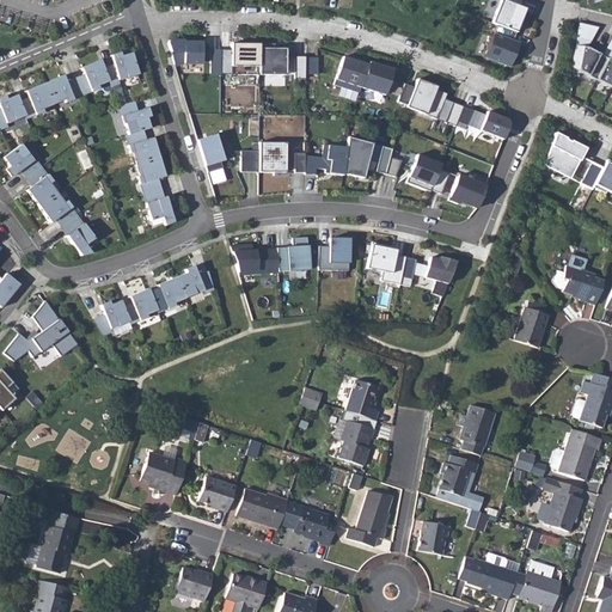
[(500,0),(491,23),(497,25),(515,32),(525,8),(520,6),(521,0),(500,0)]
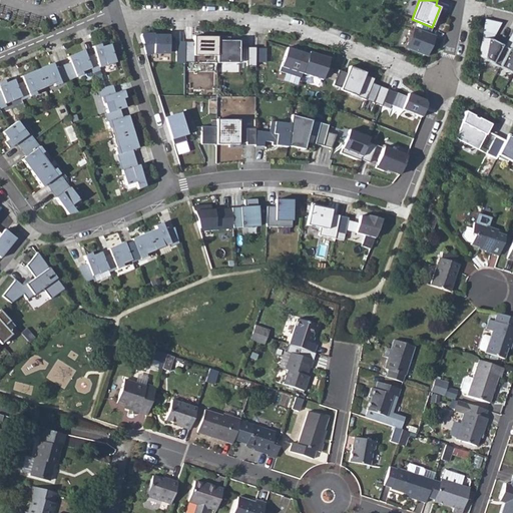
[(489,31),(491,20),(484,19),(478,56),(512,73),(512,43),(507,40),(504,47),(492,40),(495,34),(489,31)]
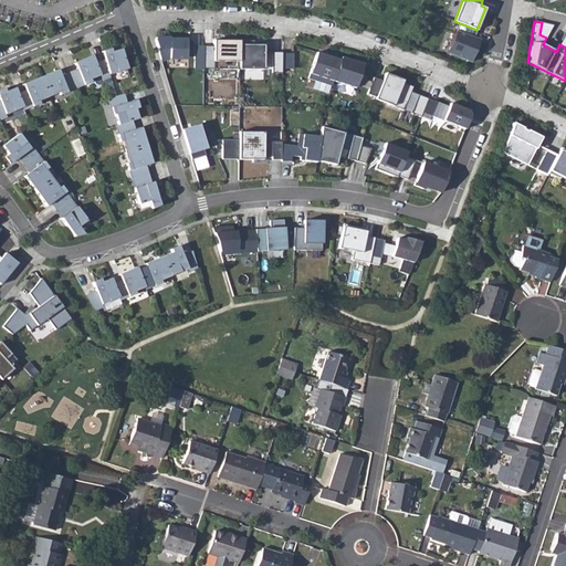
[(553,25),(542,22),(540,34),(546,38),(553,25)]
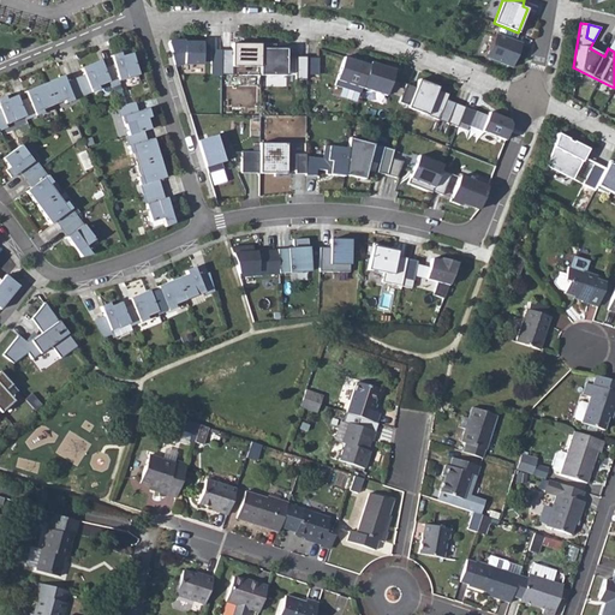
[(518,33),(500,25),(496,34),(487,58),(512,67),(521,43),(514,41),(518,33)]
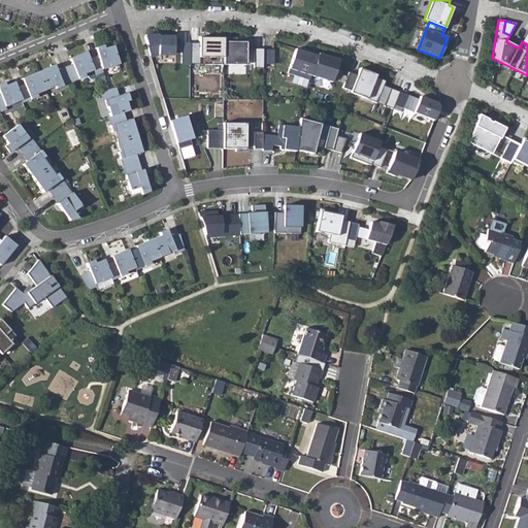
[(158,35),(145,35),(144,37),(151,56),(157,54),(159,54),(159,55),(174,55),(174,36),(158,36),(158,35)]
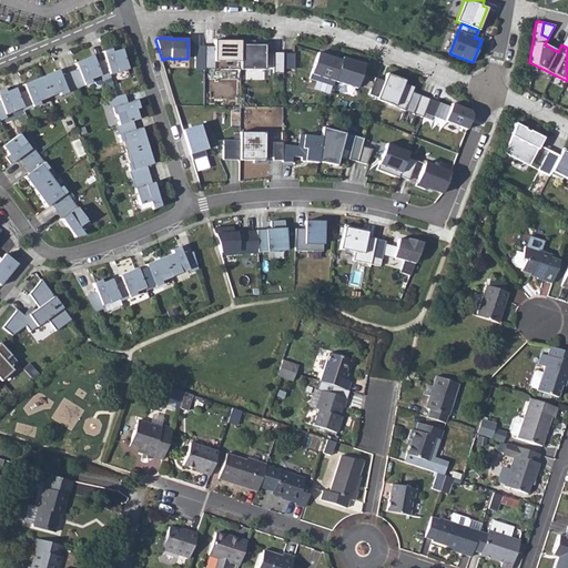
[(214,47),(204,47),(204,69),(241,70),(241,40),(214,40),(214,47)]
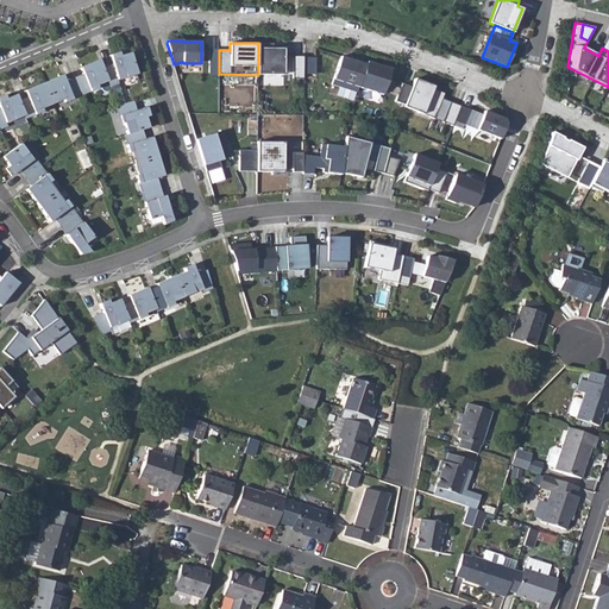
[(258,43),(258,75),(284,75),(284,48),(272,48),(268,48),(268,43),(258,43)]
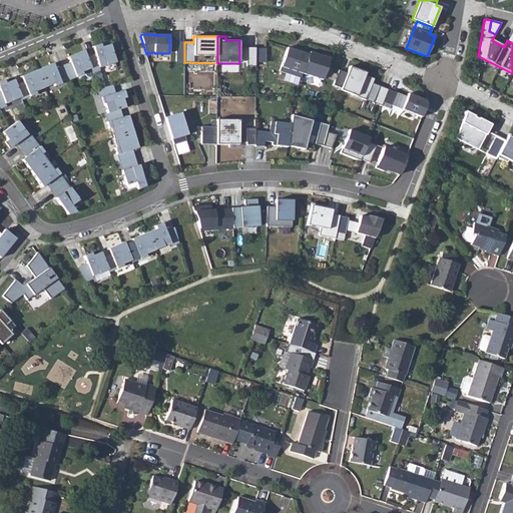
[(184,42),(176,42),(176,62),(184,62),(184,42)]
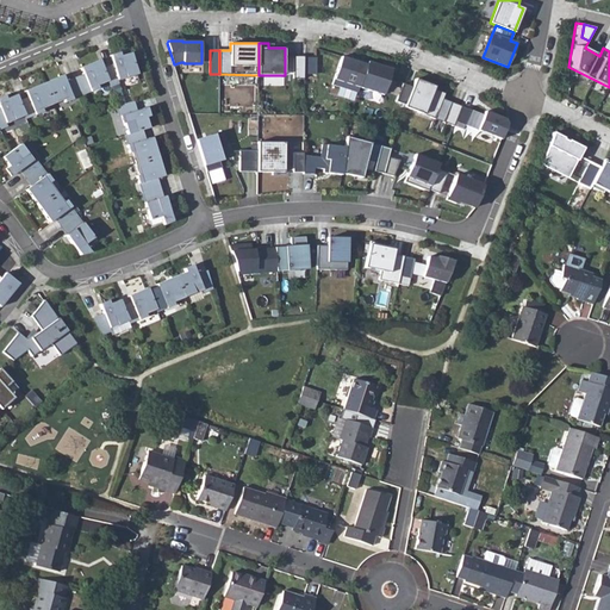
[(112,62),(101,67),(107,81),(111,87),(119,83),(118,80),(137,74),(130,54),(120,56),(119,53),(110,54),(112,62)]
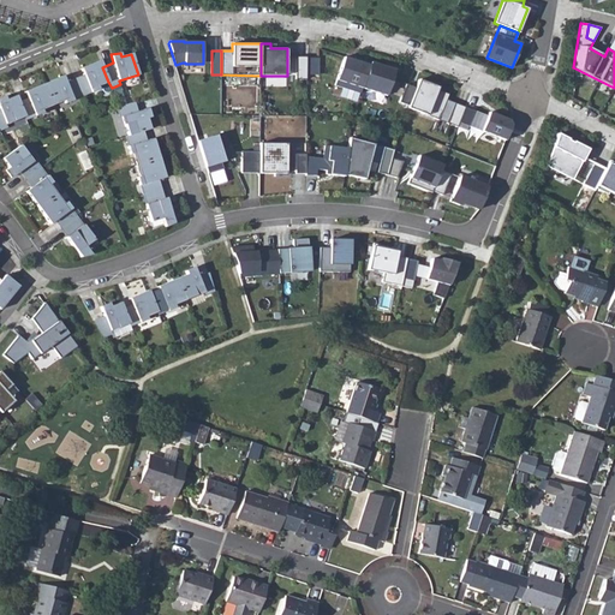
[(306,79),(306,57),(296,57),(296,79),(306,79)]
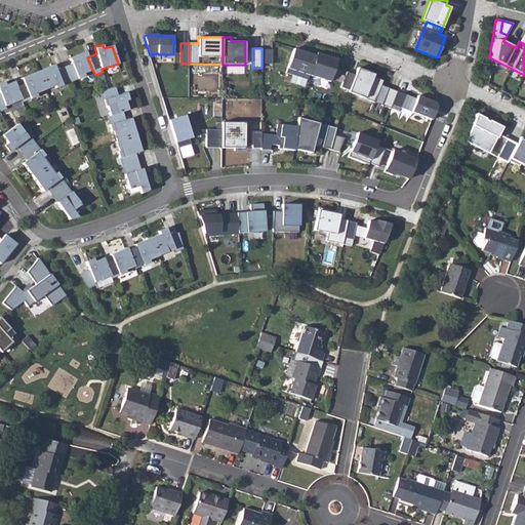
[(309,75),(316,53),(303,49),(303,51),(293,48),(286,73),(308,79),(309,75)]
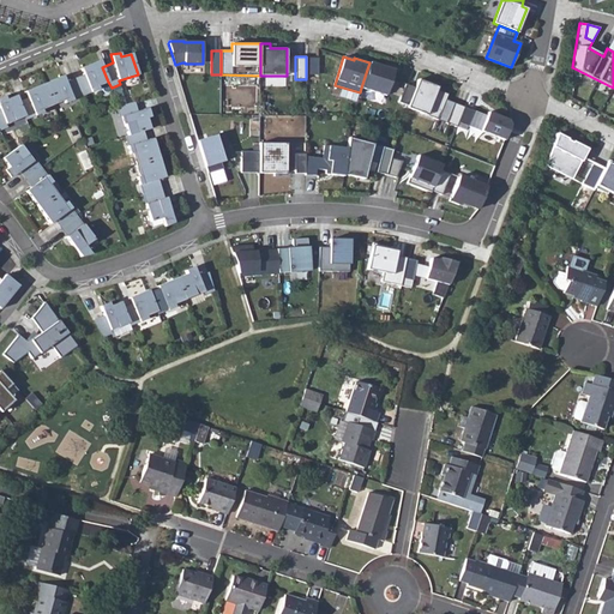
[(318,58),(307,58),(307,74),(318,74),(318,58)]
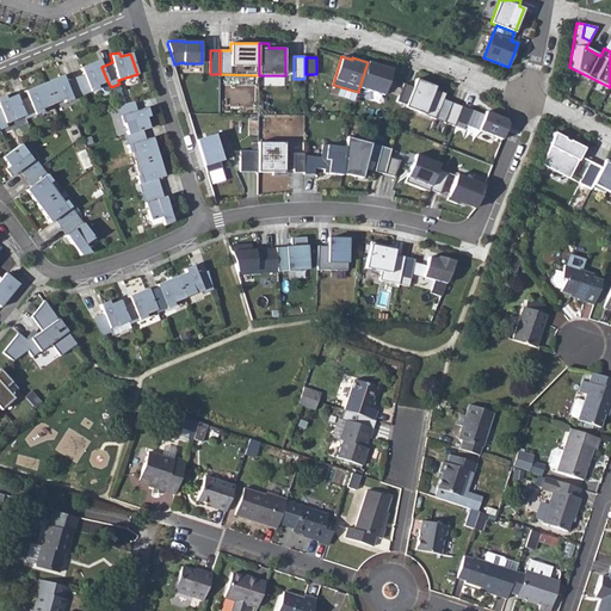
[(82,73),(73,76),(81,96),(98,90),(97,86),(107,81),(102,67),(99,59),(80,66),(82,73)]
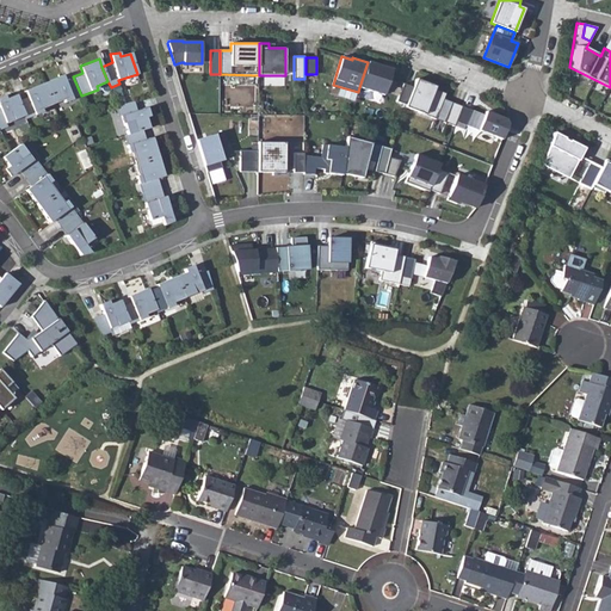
[(384,96),(392,69),(368,62),(359,87),(384,96)]
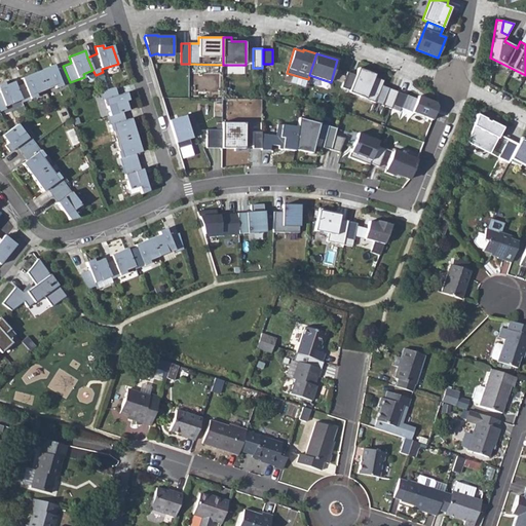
[(53,64),(37,70),(45,89),(54,85),(55,88),(70,82),(63,66),(55,69),(53,64)]
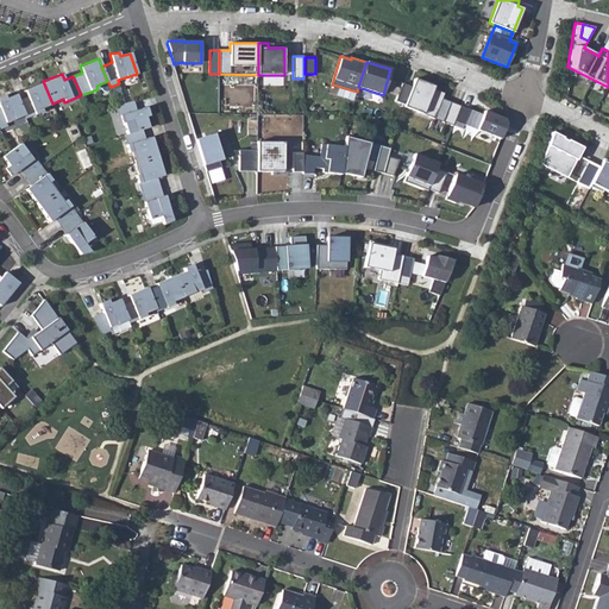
[(415,79),(405,107),(434,118),(444,93),(433,89),(427,87),(428,83),(415,79)]
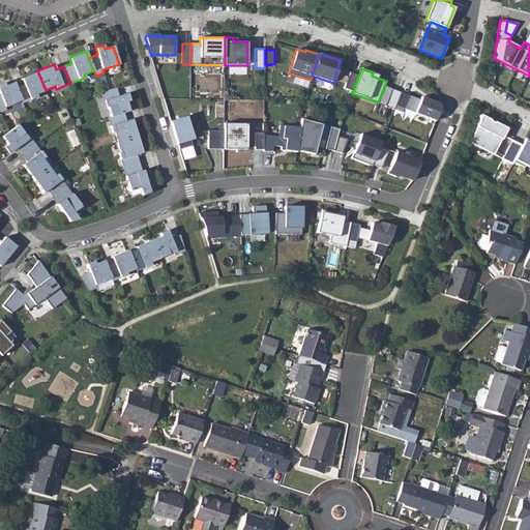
[(24,85),(17,88),(22,100),(23,104),(37,97),(36,94),(46,90),(37,70),(21,78),(24,85)]
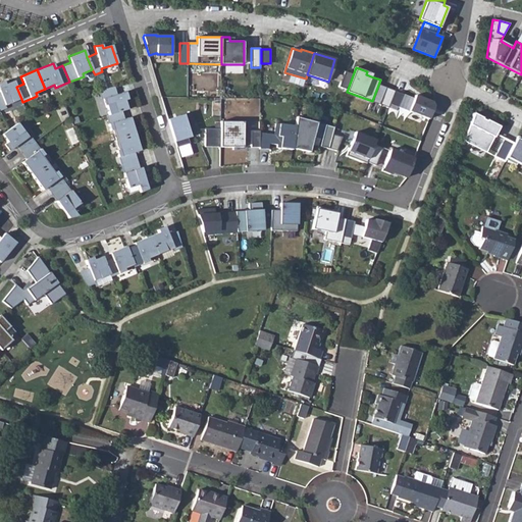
[(347,90),(353,74),(345,71),(338,87),(347,90)]
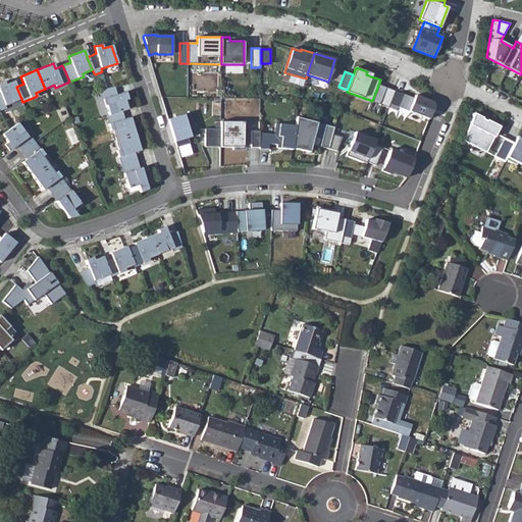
[(0,110),(6,109),(5,106),(21,99),(16,87),(13,82),(5,85),(3,82),(0,83),(0,110)]
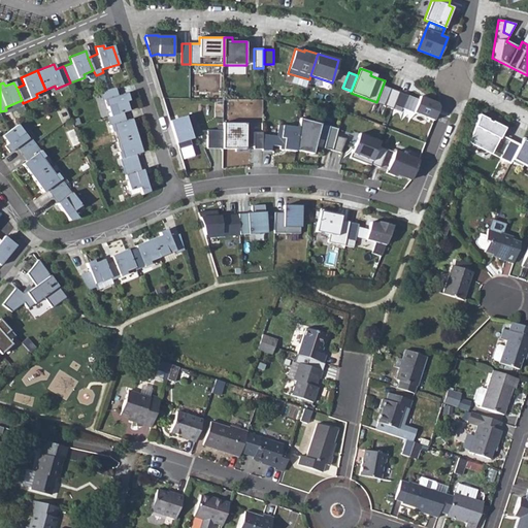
[(99,93),(102,101),(105,100),(110,117),(123,112),(129,111),(126,102),(129,101),(127,94),(119,96),(116,88),(102,92),(99,93)]
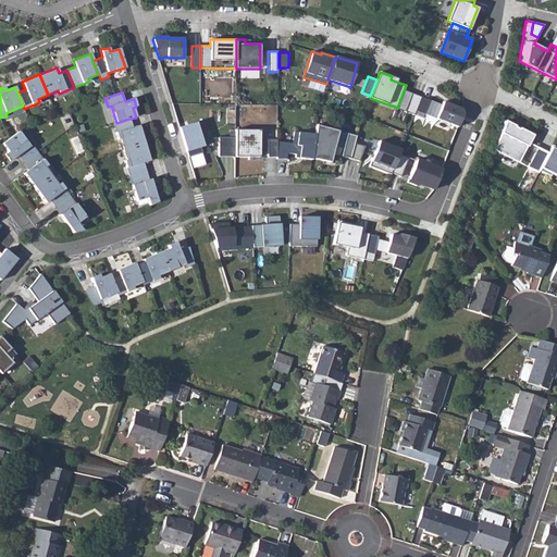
[(416,111),(421,97),(411,94),(405,111),(415,115),(416,111)]
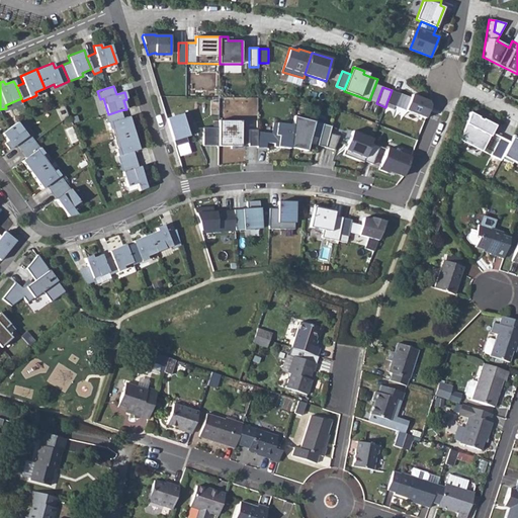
[(392,90),(386,103),(395,106),(400,93),(392,90)]
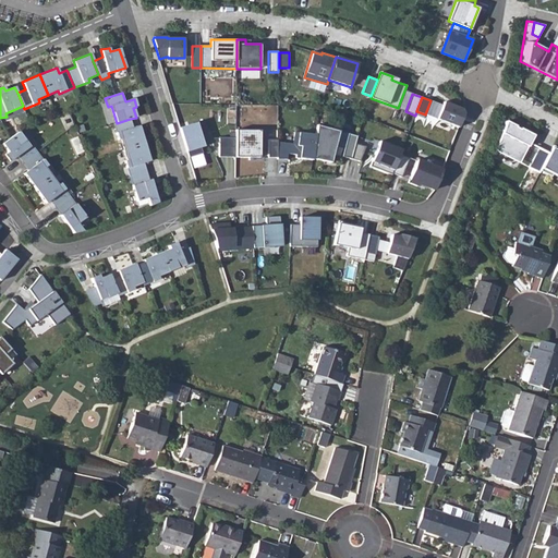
[(443,105),(431,100),(425,114),(437,119),(443,105)]
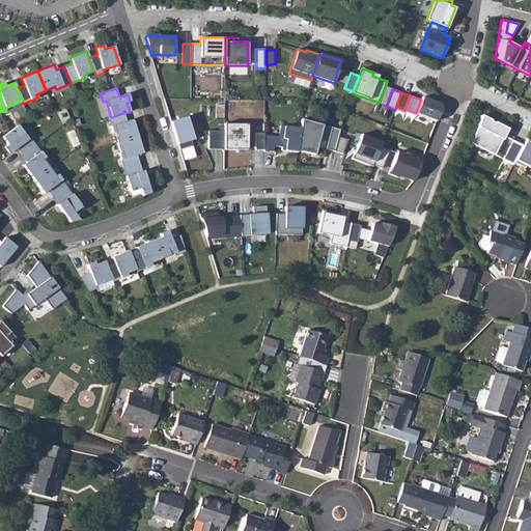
[(421,100),(416,113),(437,121),(442,108),(440,104),(422,96),(421,100)]
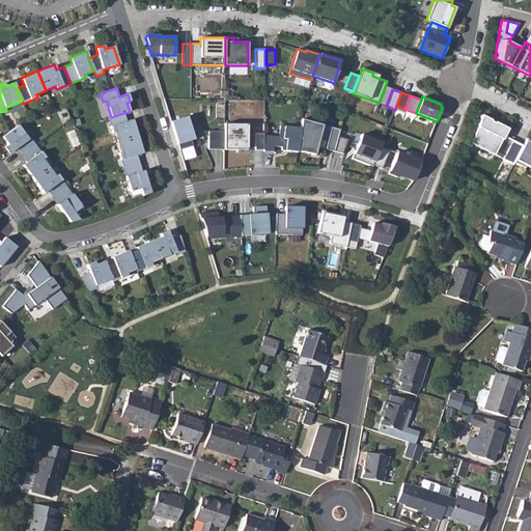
[(127,121),(123,113),(111,117),(108,118),(112,134),(115,133),(118,142),(137,137),(132,119),(127,121)]
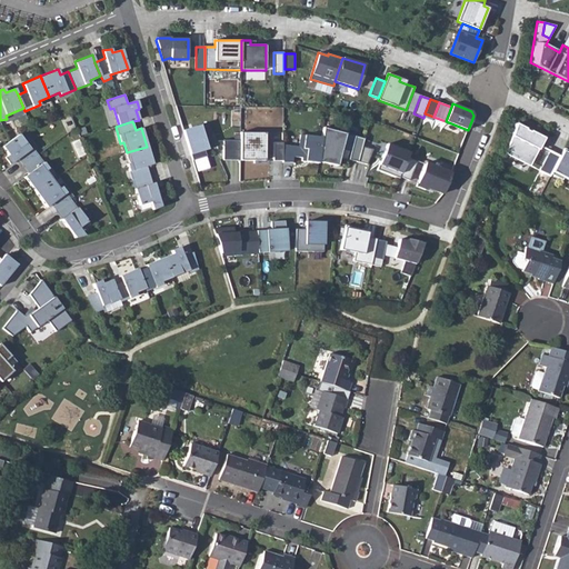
[(547,136),(518,121),(508,152),(531,165),(547,136)]
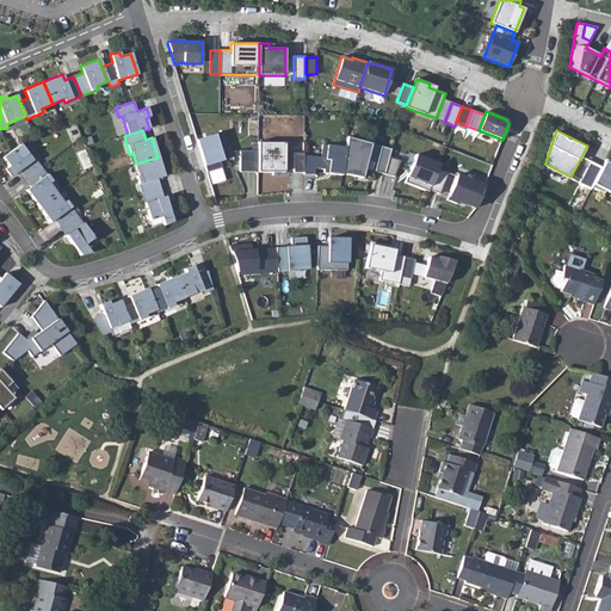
[(223,133),(197,140),(207,173),(222,168),(220,161),(230,158),(223,133)]
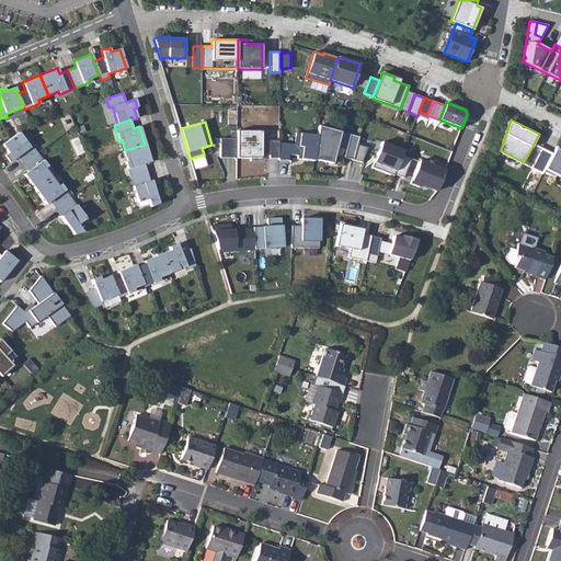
[(317,135),(315,159),(333,162),(341,132),(318,126),(317,135)]
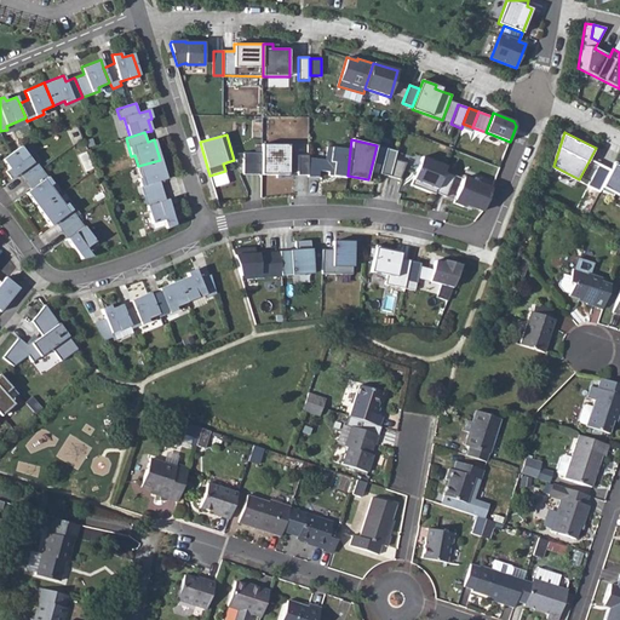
[(262,145),(262,154),(262,176),(288,176),(290,145),(262,145)]
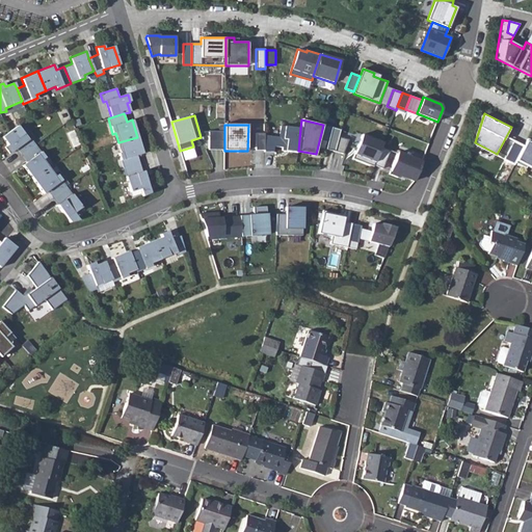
[(9,132),(2,137),(8,145),(5,148),(10,154),(18,148),(23,155),(35,145),(30,138),(28,140),(18,126),(9,132)]
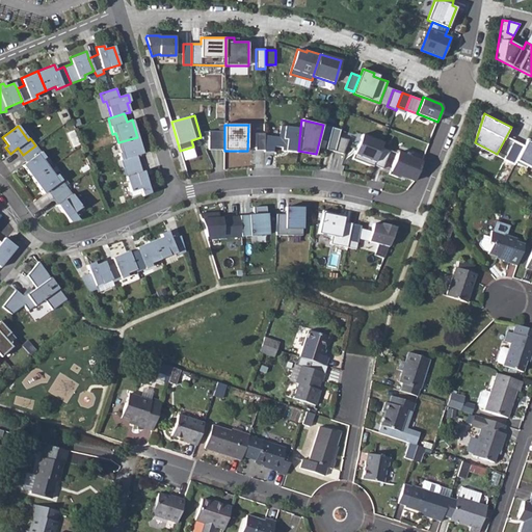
[(280,137),(265,136),(264,151),(264,152),(273,152),(274,147),(283,148),(282,151),(297,153),(298,151),(300,128),(281,126),(280,137)]
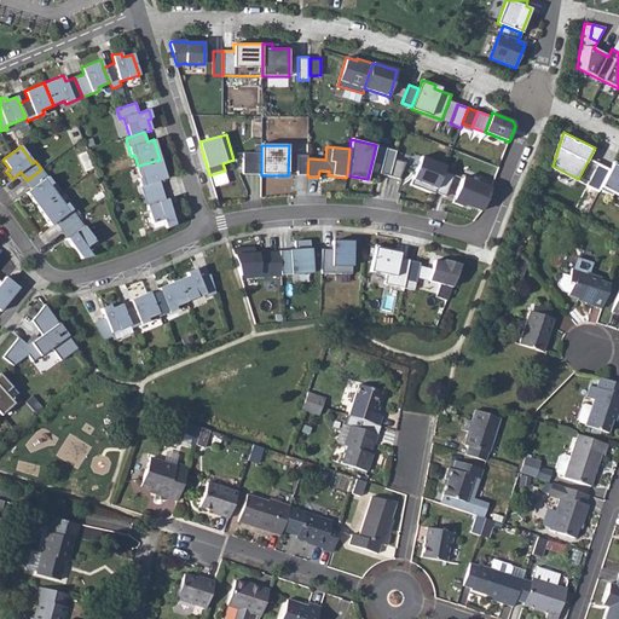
[(389,177),(394,160),(397,151),(386,149),(380,174),(389,177)]
